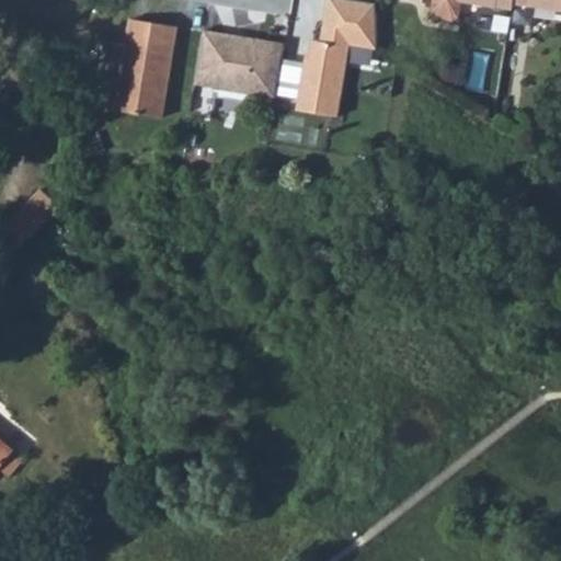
[(377,4),(347,0),(327,0),(321,43),(316,43),(315,56),(305,55),(297,112),(340,117),(350,45),(378,52),(377,4)]
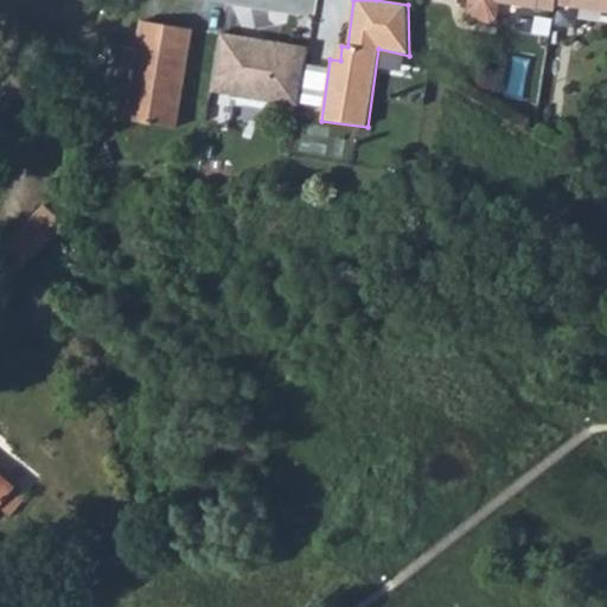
[(498,0),(508,0),(560,7),(561,1),(560,0),(467,0),(468,19),(492,23),(497,17),(498,0)]
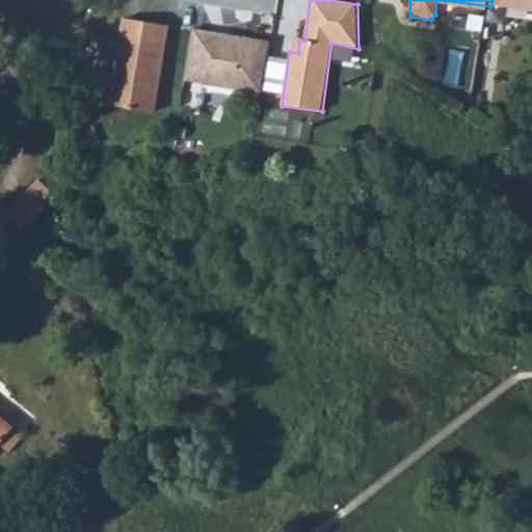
[(111,105),(154,112),(168,25),(125,18),(111,105)]
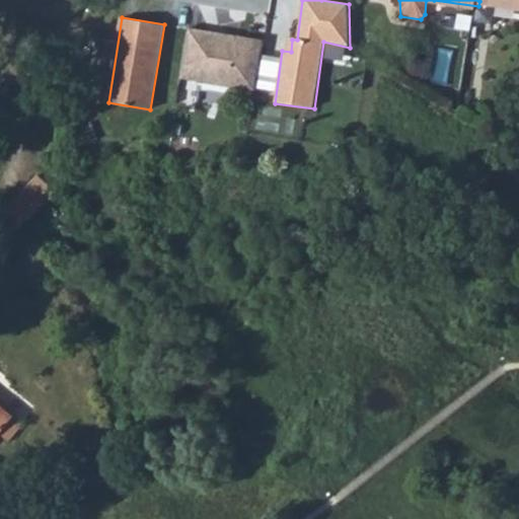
[(190,29),(181,77),(254,90),(264,42),(228,35),(220,41),(211,40),(212,33),(190,29)]
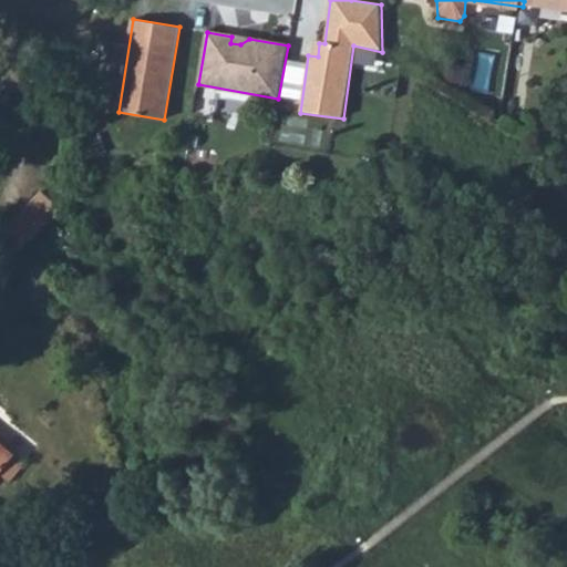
[(1,233),(22,250),(40,232),(68,202),(47,183),(1,233)]
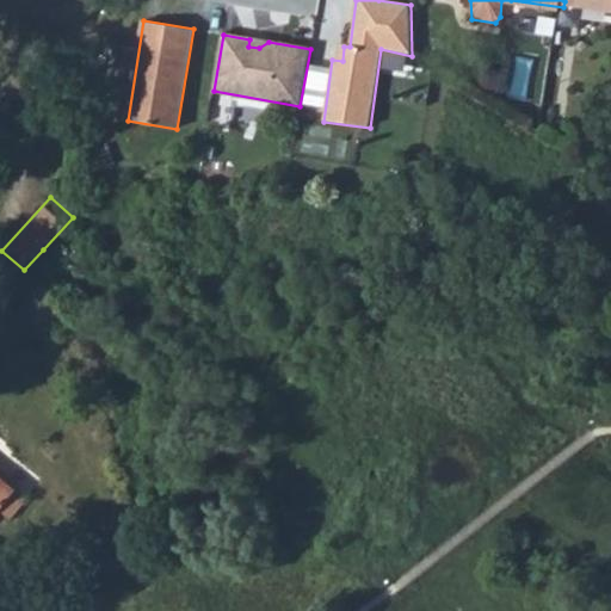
[(0,517),(2,514),(19,492),(0,477),(0,471),(1,469),(0,468),(0,517)]
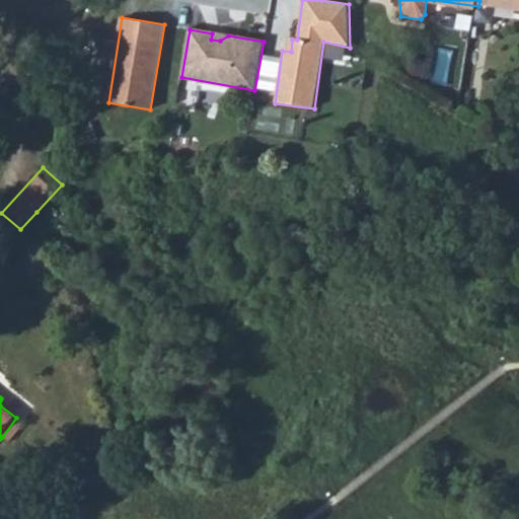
[(25,426),(16,418),(2,437),(12,445),(25,426)]
